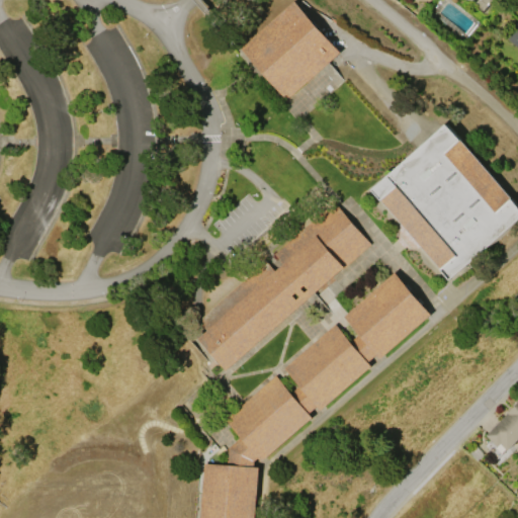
[(296,0),(341,51),(285,98),(242,47),(296,0)]
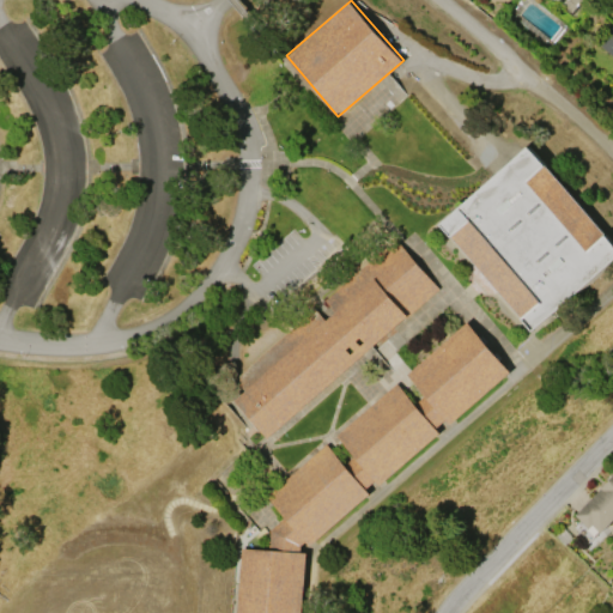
[(581,0),(571,12),(560,4),(563,0),(581,0)]
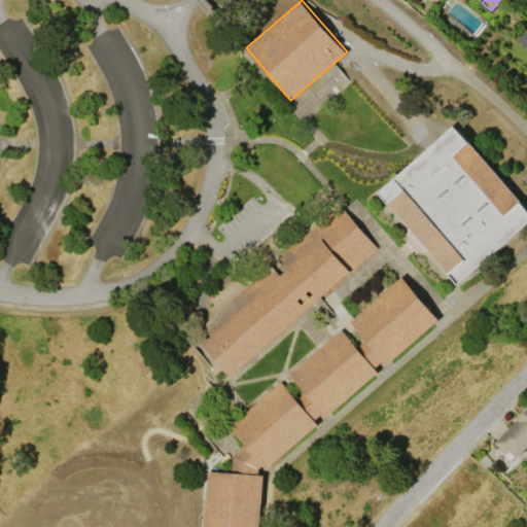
[(526,21),(526,48),(514,39),(526,21)]
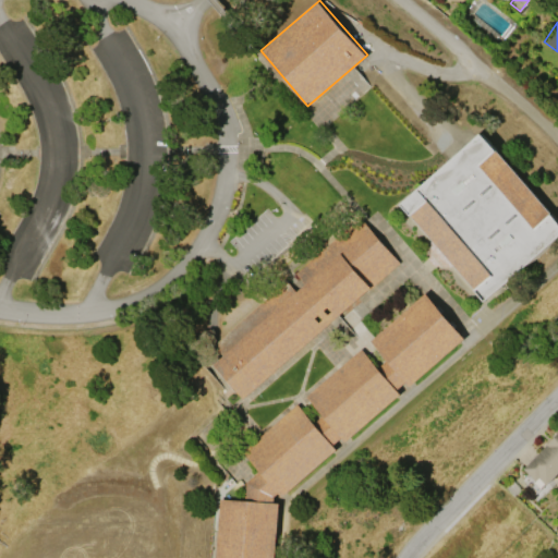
[(557,221),(557,237),(485,301),(401,203),(481,133),(557,221)]
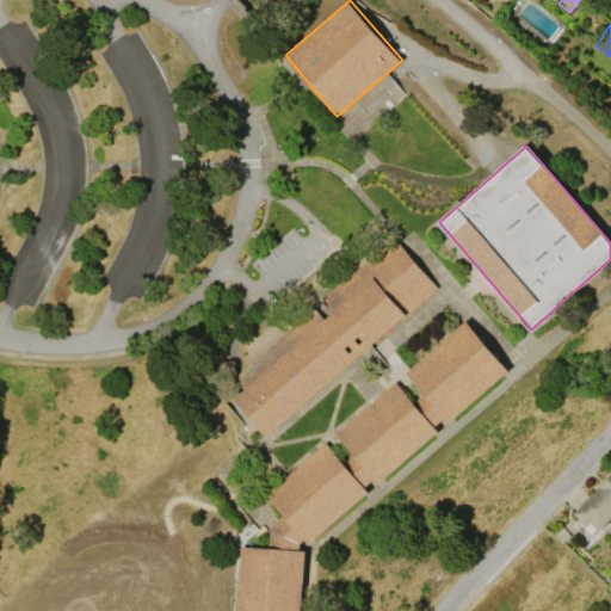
[(234,377),(315,307),(326,319),(335,310),(325,298),(396,238),(438,287),(265,436),(233,399),(244,389),(234,377)]
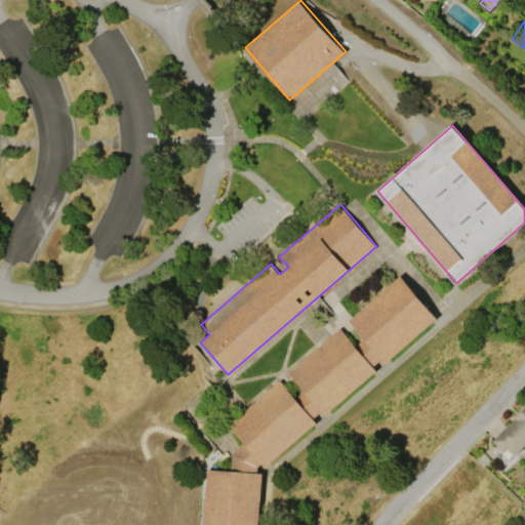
[(401,275),(439,319),(386,364),(382,360),(374,367),(377,371),(325,415),(322,412),(314,418),(318,422),(266,468),(261,463),(257,468),(257,473),(261,474),(258,524),(203,524),(206,470),(231,471),(231,453),(244,443),(228,425),(281,379),(296,397),(304,391),(288,372),(341,327),(357,346),(364,339),(348,321),(401,275)]
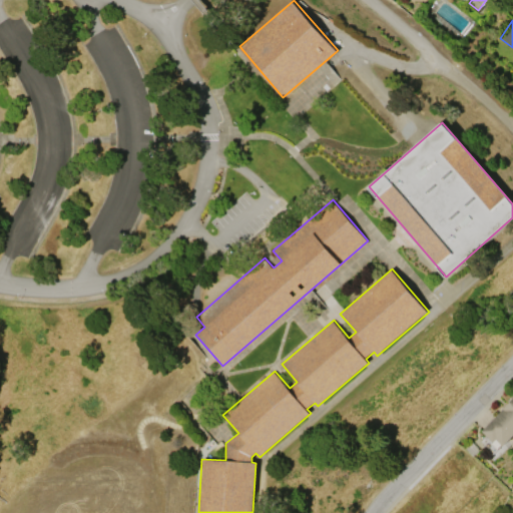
[(512,436),(504,446),(496,439),(493,442),(481,430),(510,401),(509,399),(512,395),(512,436)]
